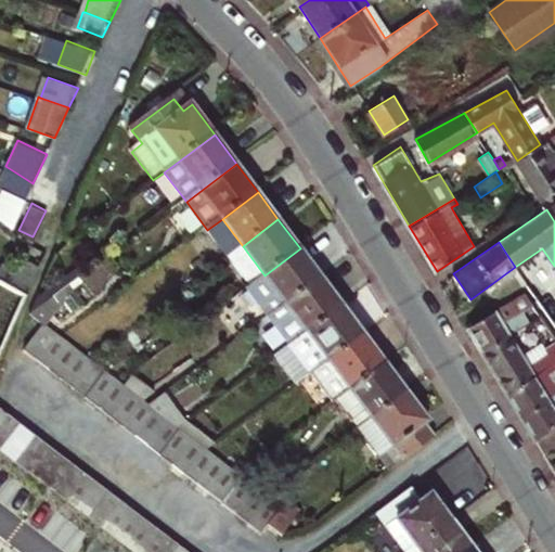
[(265,276),(286,305),(322,278),(300,248),(265,276)]
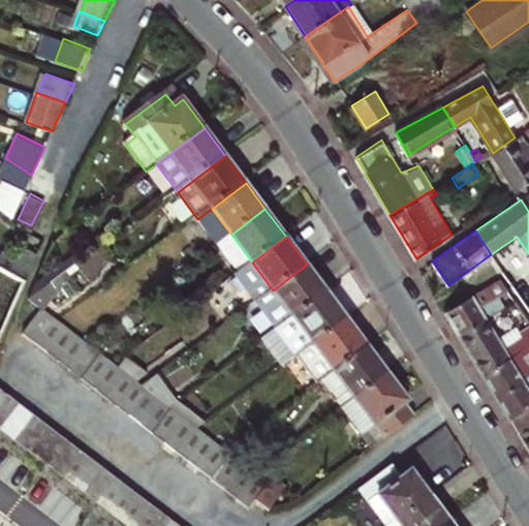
[(4,254),(0,259),(0,266),(25,282),(37,253),(25,248),(17,261),(4,254)]
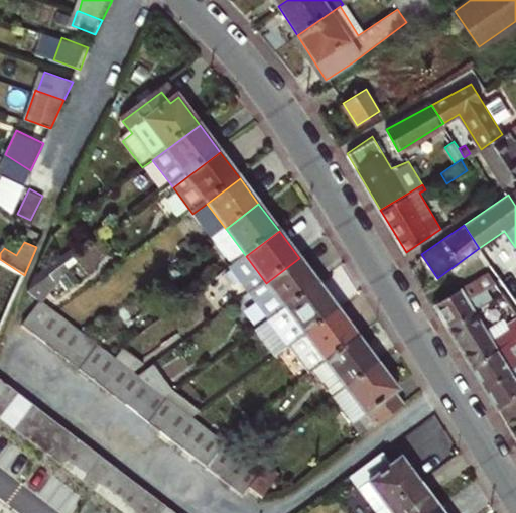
[(500,253),(489,261),(504,283),(515,274),(500,253)]
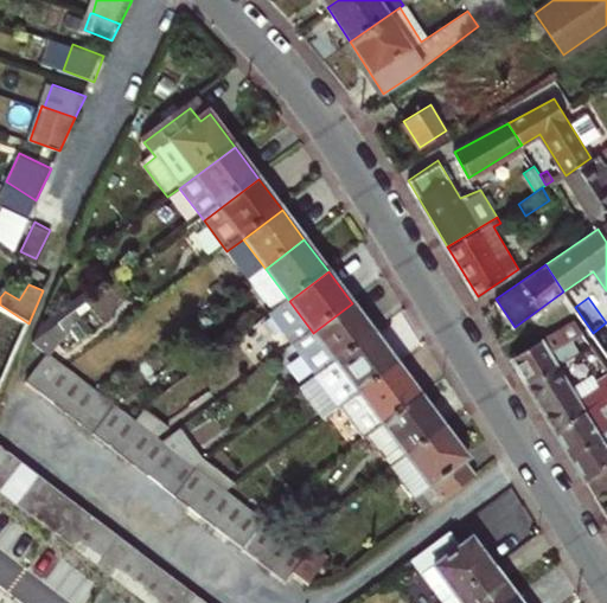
[(352,303),(313,333),(295,347),(319,378),(375,334),(352,303)]
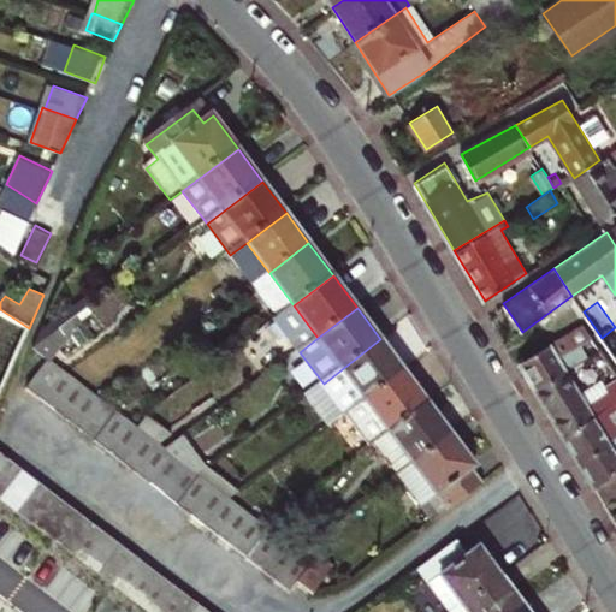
[(520,361),(535,387),(567,368),(588,356),(585,350),(596,345),(582,324),(520,361)]
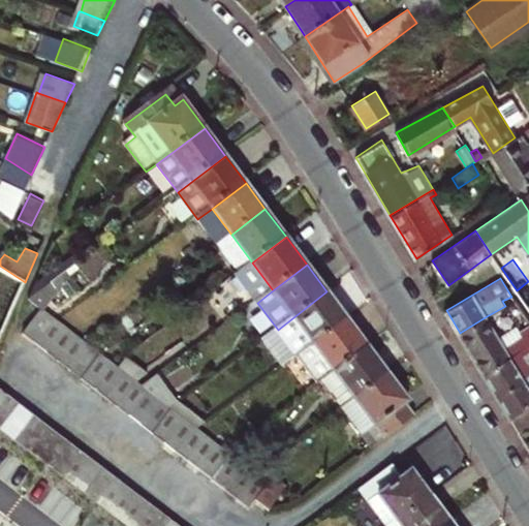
[(294,358),(297,356),(347,318),(327,291),(278,330),(275,331),(294,358)]
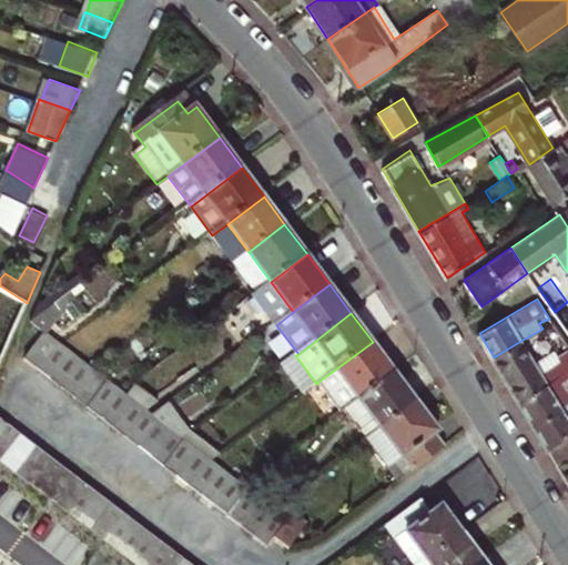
[(27,357),(38,367),(59,340),(46,330),(27,357)]
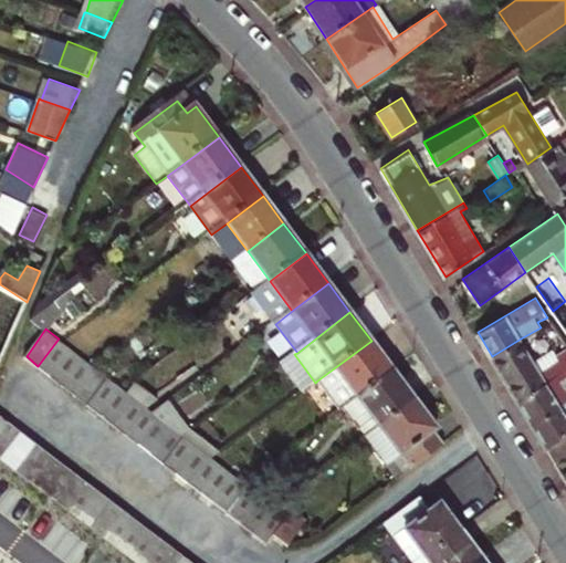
[(51,376),(71,348),(66,345),(59,339),(38,366),(51,376)]
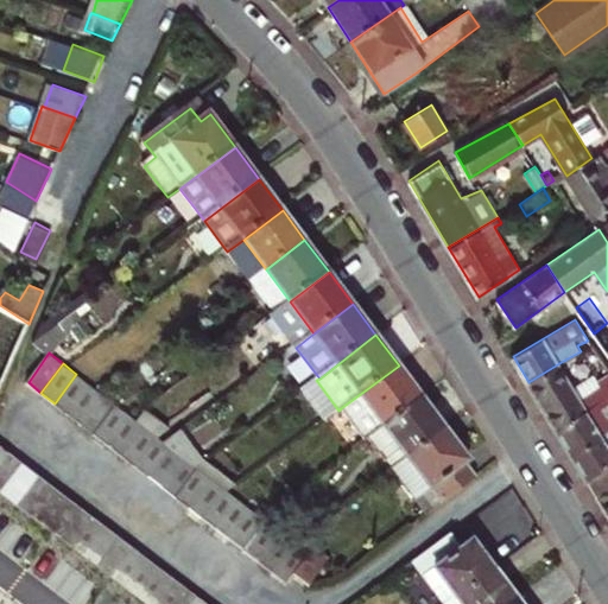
[(574,387),(559,363),(529,382),(556,428),(607,395),(607,374),(600,379),(596,373),(574,387)]
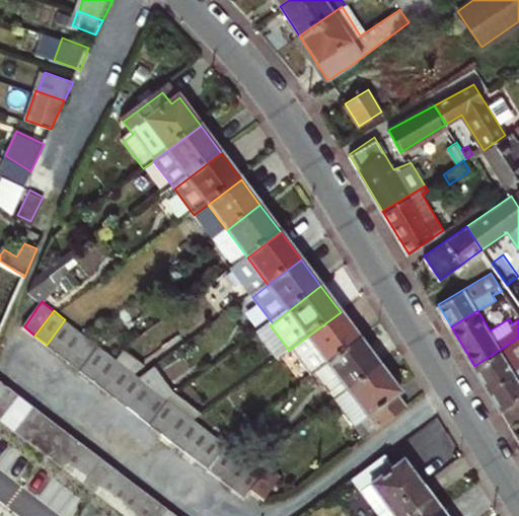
[(291,349),(311,377),(327,365),(361,340),(341,312),(291,349)]
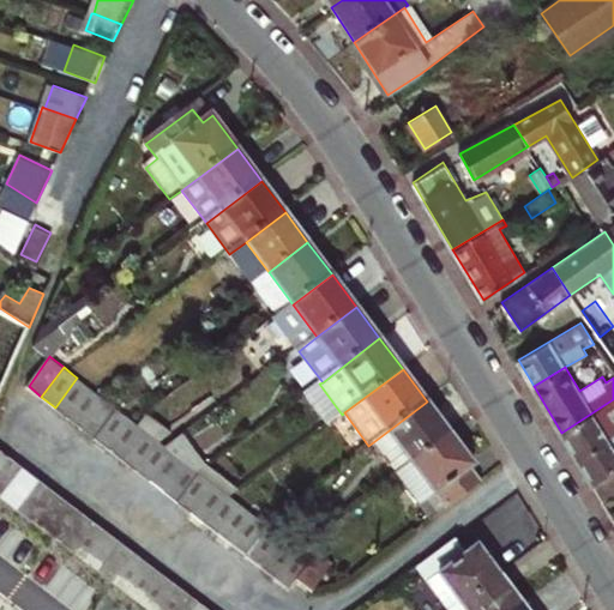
[(55,408),(70,418),(90,388),(77,378),(55,408)]
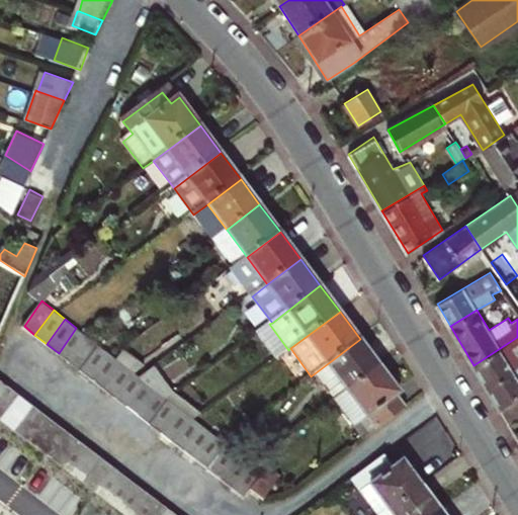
[(76,328),(59,353),(70,362),(88,337),(76,328)]
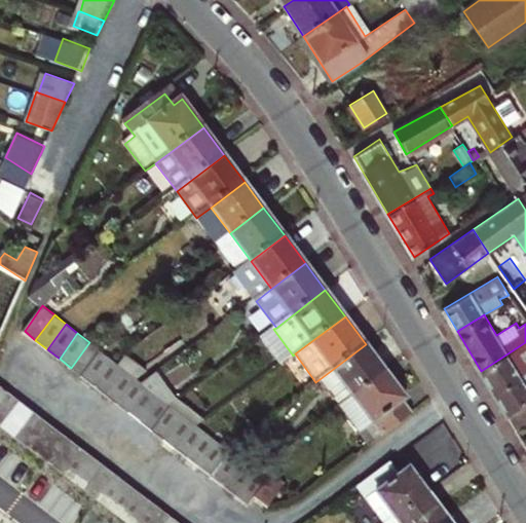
[(82,377),(101,351),(89,342),(71,368),(82,377)]
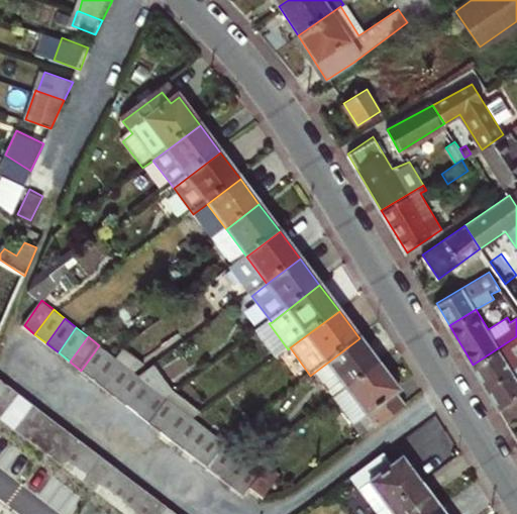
[(516,336),(473,365),(486,387),(516,367),(516,336)]
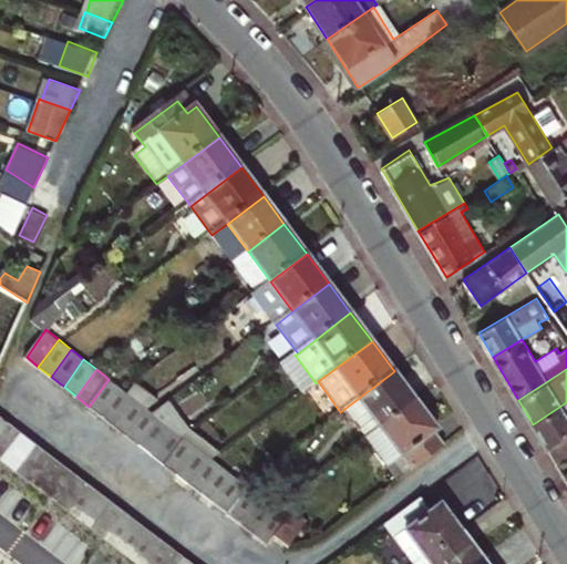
[(394,371),(358,399),(340,412),(363,440),(382,424),(415,399),(394,371)]
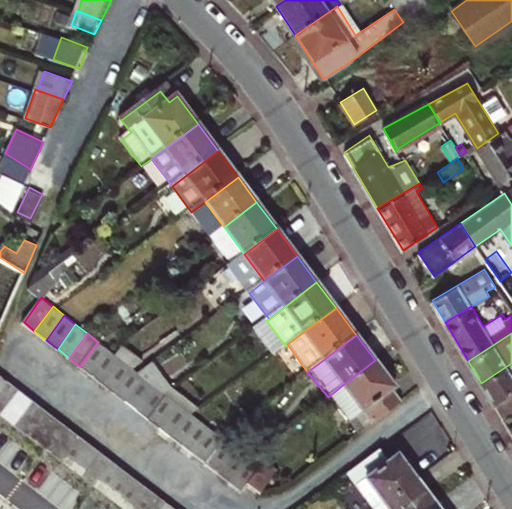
[(110,351),(98,342),(80,367),(91,376),(110,351)]
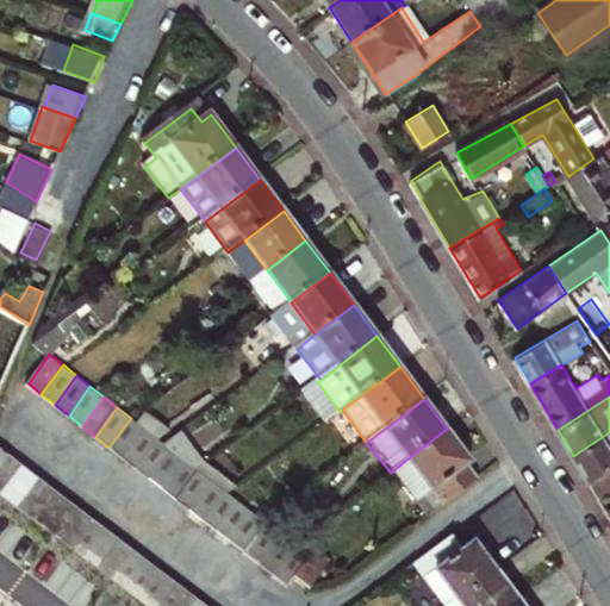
[(109,448),(122,457),(144,429),(135,422),(131,418),(109,448)]
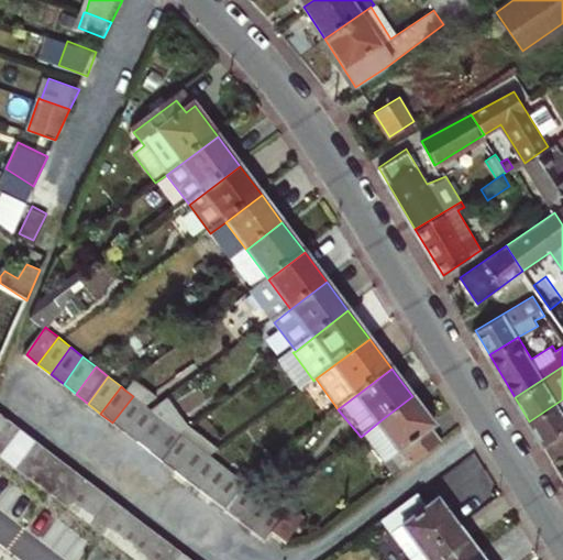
[(133,396),(112,423),(124,432),(145,406),(133,396)]
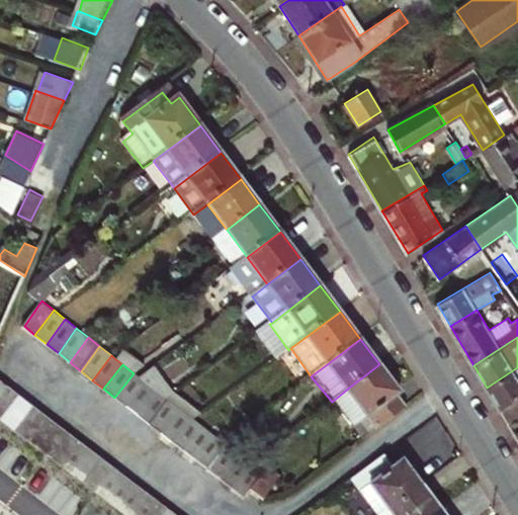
[(349,388),(332,402),(359,439),(407,405),(379,364),(349,388)]
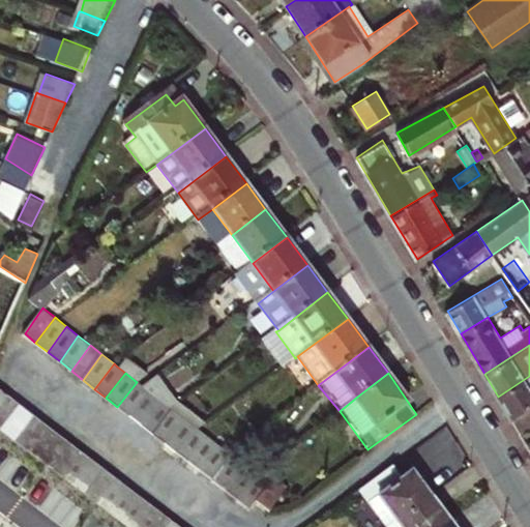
[(511,419),(529,405),(529,376),(498,397),(511,419)]
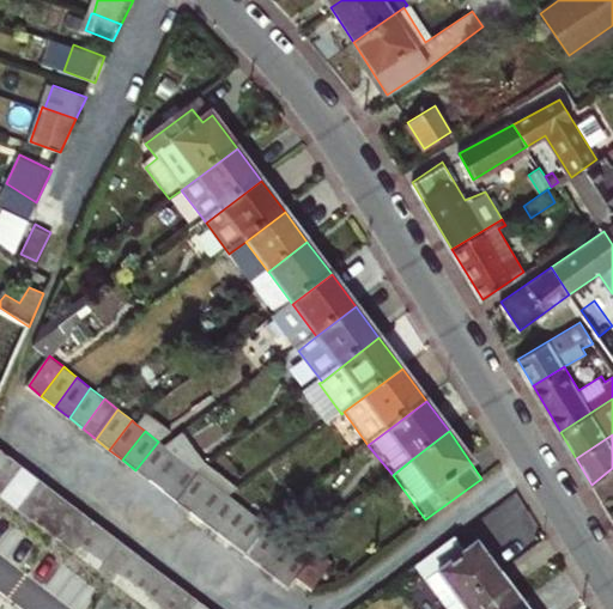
[(151,482),(173,452),(168,449),(158,442),(135,470),(151,482)]
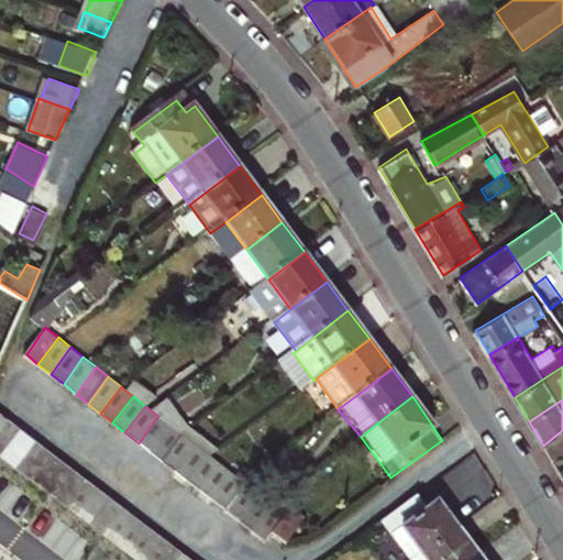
[(0,432),(12,418),(0,408),(0,432)]
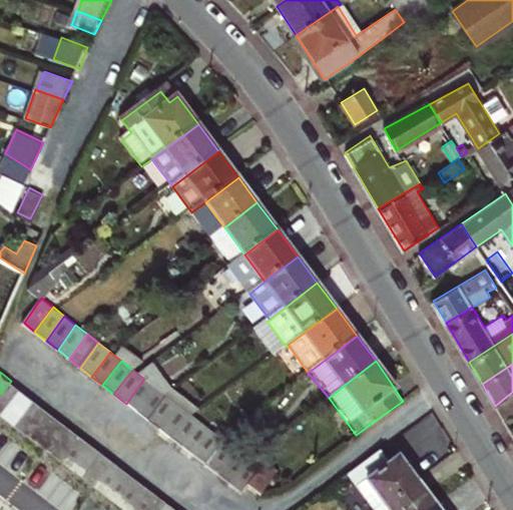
[(138,414),(157,389),(144,379),(126,404),(138,414)]
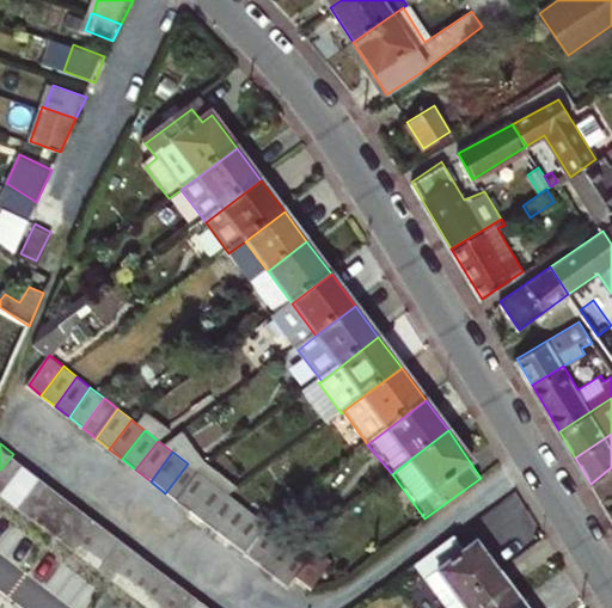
[(28,465),(13,454),(0,470),(0,489),(6,495),(28,465)]
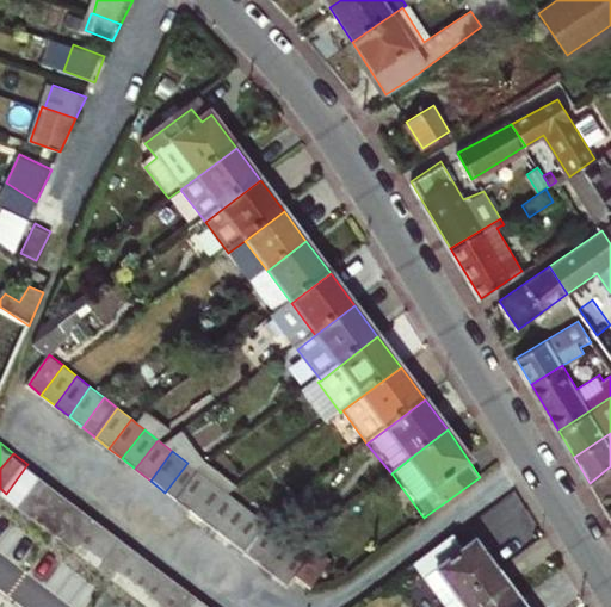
[(165,493),(179,503),(201,474),(199,472),(187,463),(165,493)]
